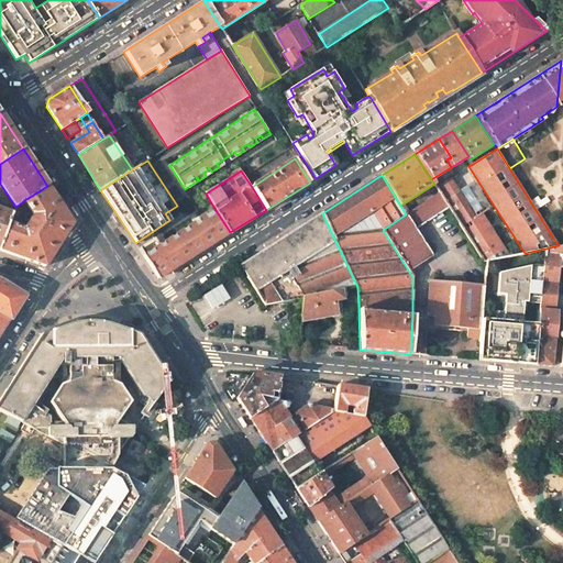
[(449,179),(435,187),(440,192),(449,207),(461,225),(484,262),(486,262),(515,255),(509,246),(503,250),(479,213),(473,218),(457,194),(449,179)]
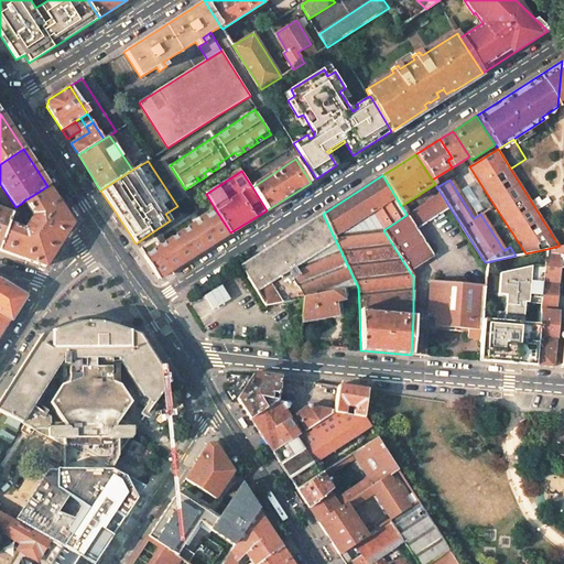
[(72,224),(47,186),(24,201),(33,215),(23,230),(8,224),(0,245),(0,250),(28,261),(45,267),(72,224)]
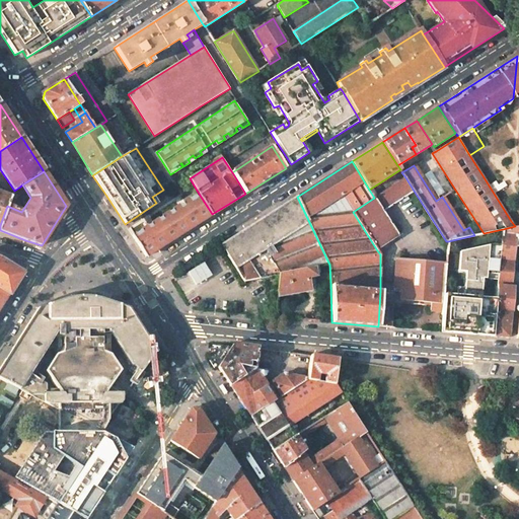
[(383,211),(414,191),(405,177),(374,198),(383,211)]
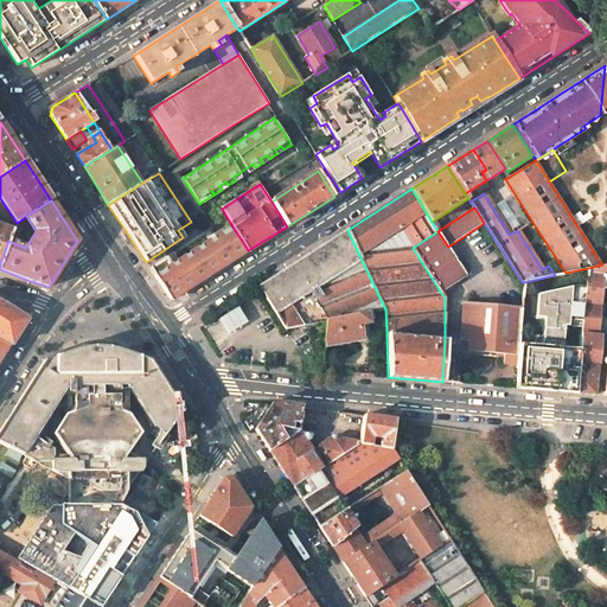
[(29,225),(24,218),(17,223),(14,227),(12,230),(10,238),(16,241),(19,232),(20,230),(29,225)]
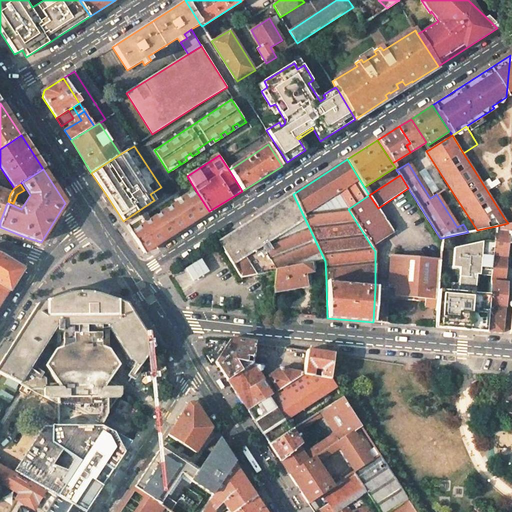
[(10,194),(0,190),(0,222),(7,203),(8,201),(10,194)]
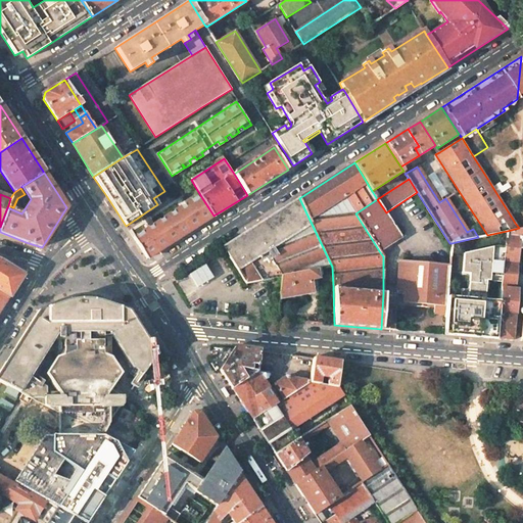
[(147,258),(214,216),(200,195),(187,204),(187,203),(185,204),(185,205),(156,224),(155,223),(153,224),(154,225),(148,229),(148,228),(146,229),(146,230),(135,237),(134,236),(133,237),(147,258)]
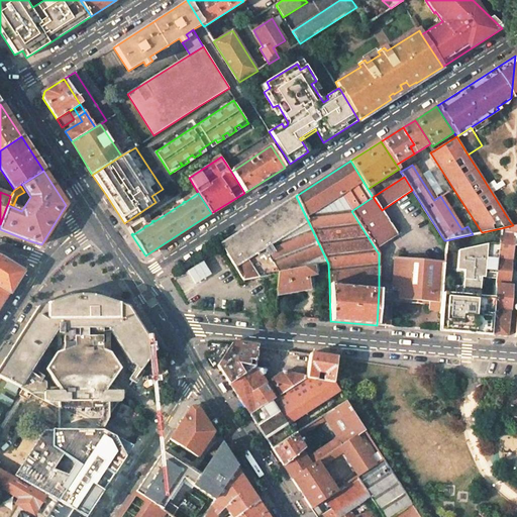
[(296,196),(220,243),(243,280),(279,273),(317,266),(328,264),(296,196)]
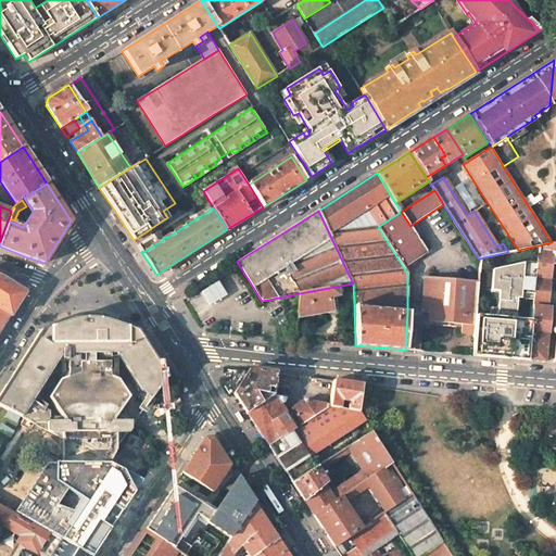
[(428,253),(401,212),(378,227),(404,268),(428,253)]
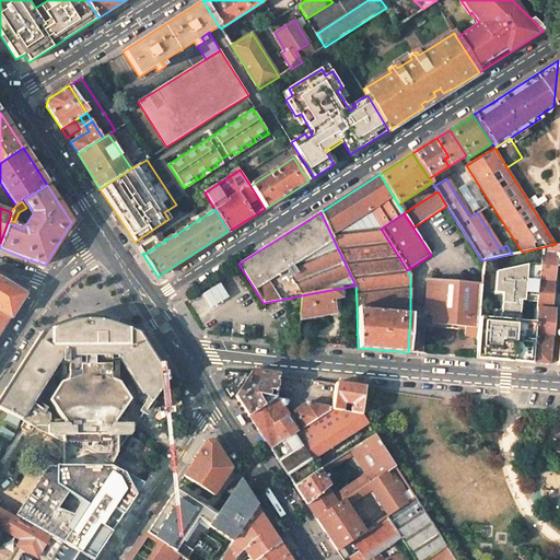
[(537,308),(552,310),(557,264),(559,263),(559,243),(556,244),(543,247),(541,264),(538,295),(538,302),(537,308)]
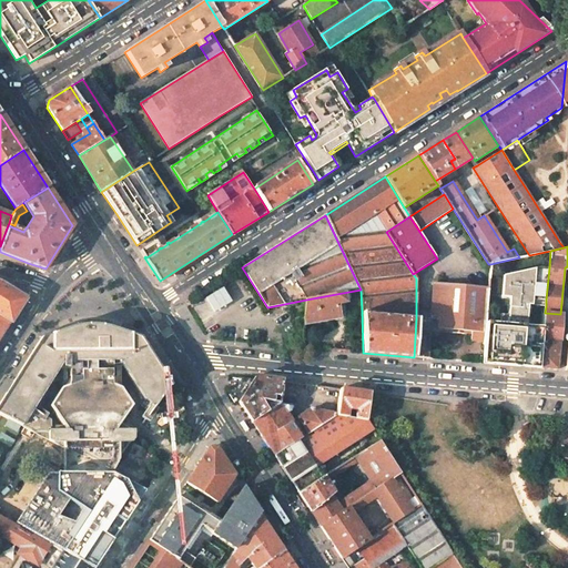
[(543,341),(544,326),(527,325),(523,325),(525,298),(546,300),(549,267),(539,267),(503,275),(501,296),(509,297),(508,324),(485,322),(484,341),(482,363),(540,368),(543,341)]
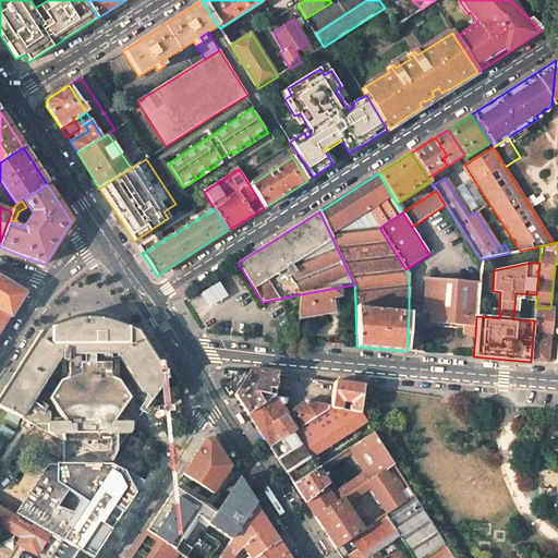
[(0,277),(0,276),(0,331),(10,317),(11,318),(24,296),(26,294),(25,292),(0,277)]
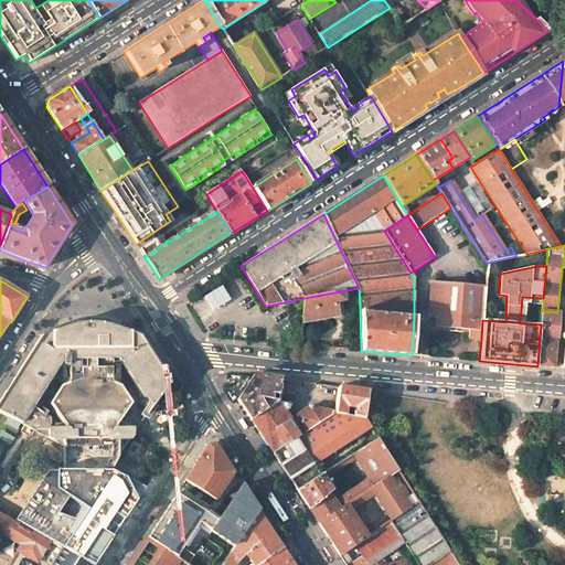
[(486,286),(432,281),(429,311),(428,326),(450,328),(449,331),(461,332),(461,329),(469,329),(468,338),(481,339),(482,320),(486,286)]
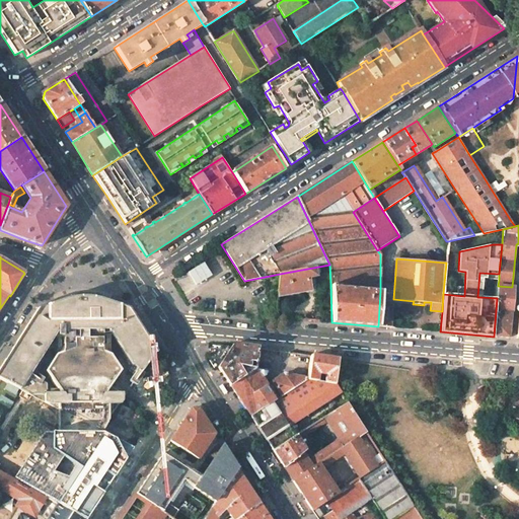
[(318,267),(280,274),(278,293),(308,287),(308,285),(306,276),(314,275),(319,274),(318,267)]
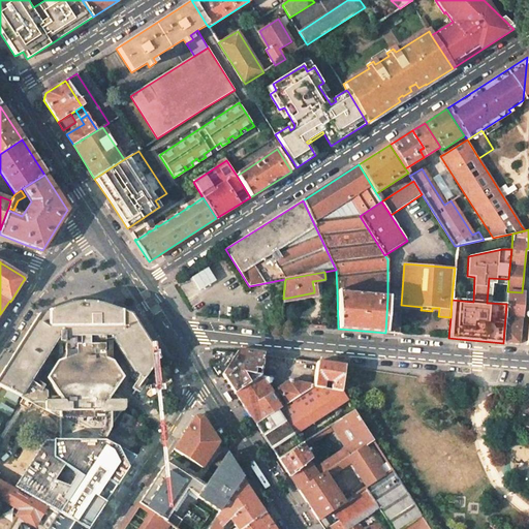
[(487,303),(491,303),(492,284),(508,285),(508,279),(489,278),(487,303)]
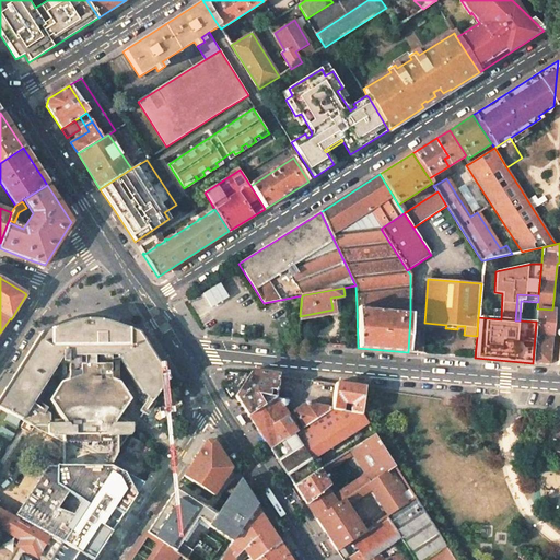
[(339,296),(330,298),(333,307),(341,306),(339,296)]
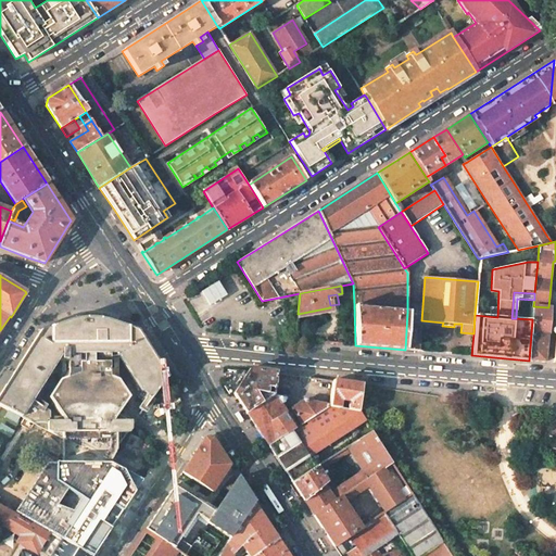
[(421,320),(422,306),(407,304),(407,312),(405,350),(418,351),(421,320)]
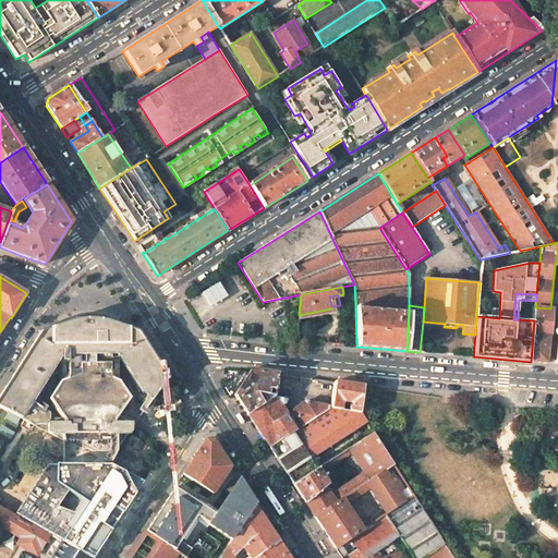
[(550,308),(535,307),(534,320),(533,335),(549,336),(552,308),(550,308)]
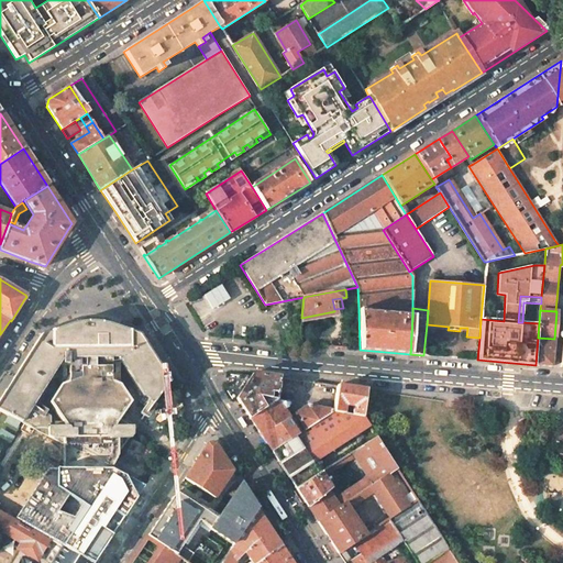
[(148,399),(140,412),(146,417),(168,385),(169,382),(139,335),(112,326),(100,322),(94,321),(84,322),(77,323),(41,333),(0,398),(0,410),(50,437),(65,444),(65,467),(114,466),(134,434),(138,429),(119,418),(131,401),(120,384),(111,381),(111,357),(118,357),(143,396),(148,399)]
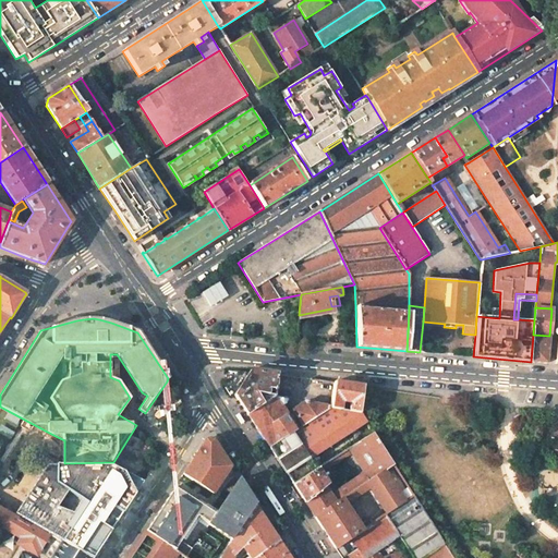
[(549,336),(533,335),(531,362),(547,363),(549,336)]
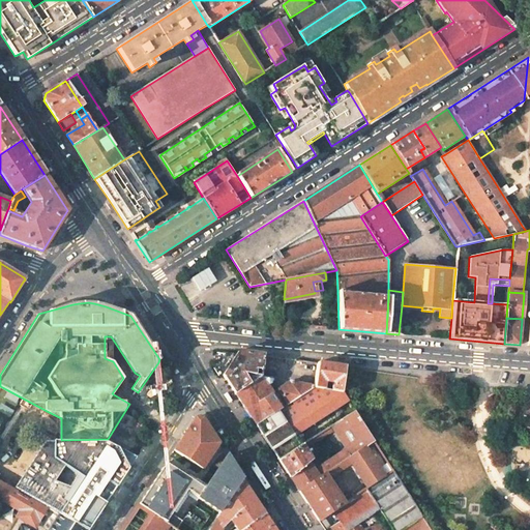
[(238,351),(223,375),(234,393),(260,376),(260,373),(261,367),(263,354),(238,351)]
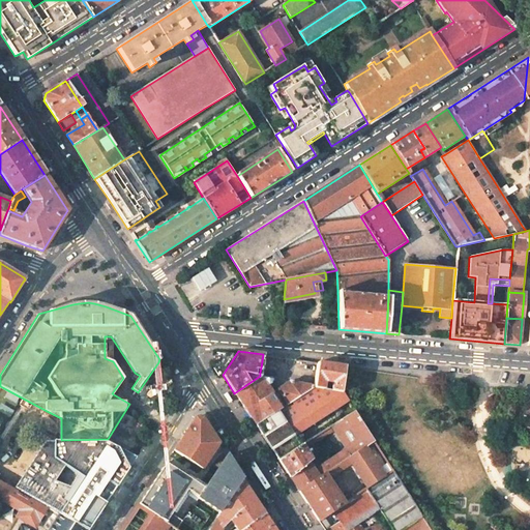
[(285,358),(263,354),(261,367),(283,371),(285,358)]
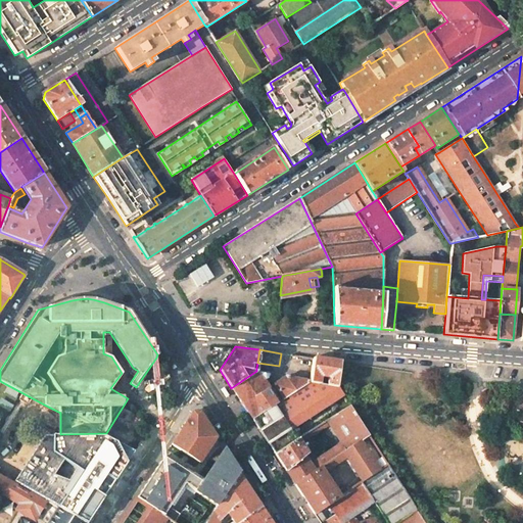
[(338,377),(340,362),(314,358),(312,369),(311,375),(311,381),(311,382),(337,386),(338,377)]
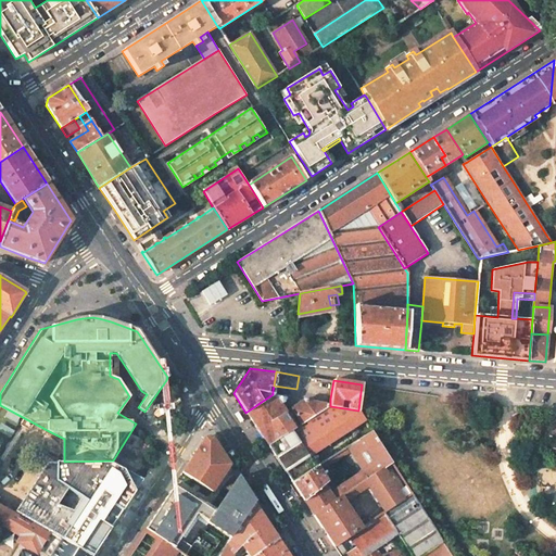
[(331,392),(319,390),(318,396),(330,399),(331,392)]
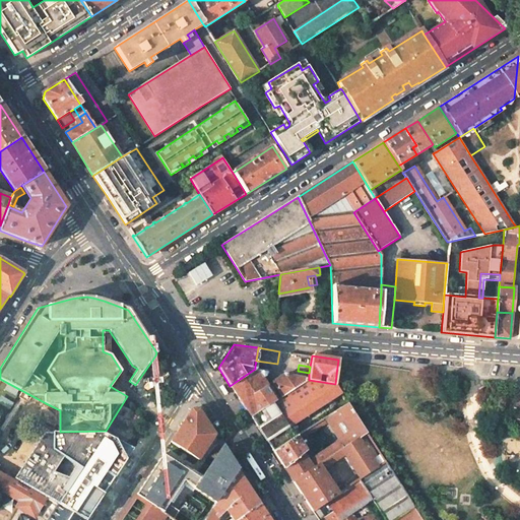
[(255,369),(230,386),(251,416),(308,380),(309,380),(309,379),(283,374),(267,386),(265,387),(258,377),(260,376),(258,371),(258,369),(255,369)]
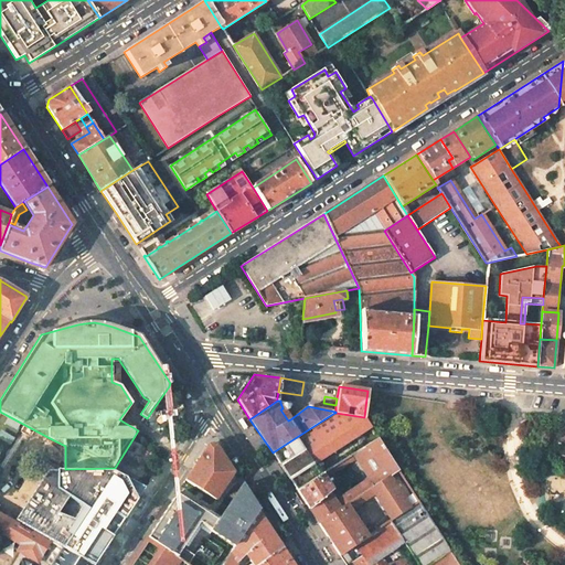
[(331,468),(355,454),(377,439),(374,434),(364,417),(336,413),(334,413),(273,452),(297,490),(331,468)]
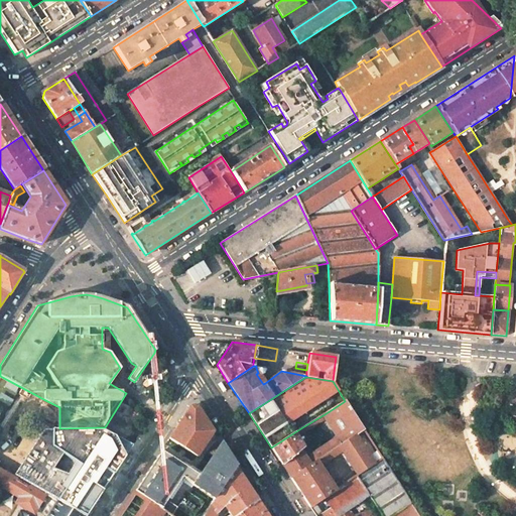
[(345,401),(325,414),(327,418),(343,442),(363,428),(349,407),(345,401)]
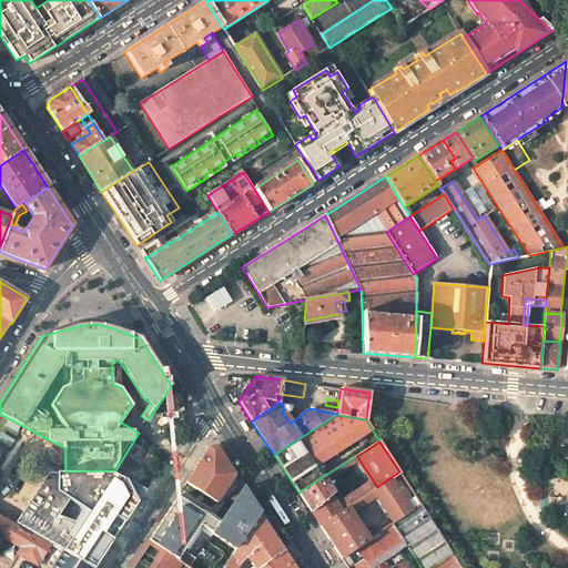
[(209,447),(186,483),(216,503),(234,475),(216,447),(209,447)]
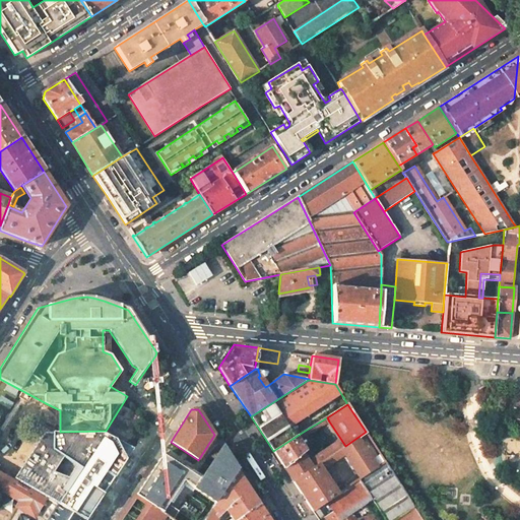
[(60,432),(45,431),(15,480),(87,519),(133,448),(106,431),(60,432)]
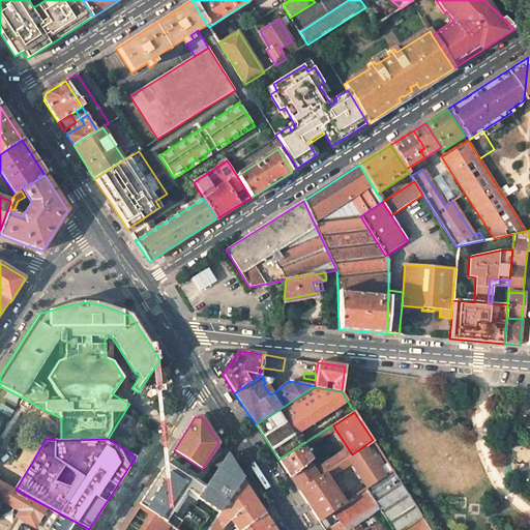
[(313,444),(311,439),(278,460),(299,491),(324,473),(326,472),(322,465),(315,470),(310,462),(312,461),(304,449),(313,444)]
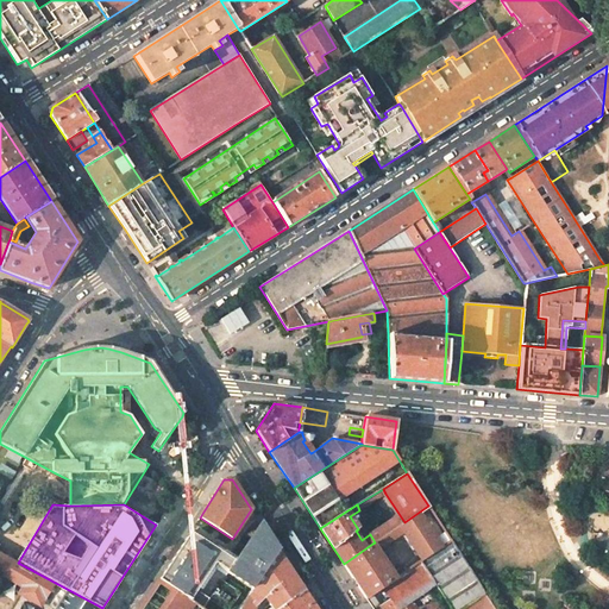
[(405,522),(400,526),(403,532),(418,554),(399,567),(402,572),(449,539),(444,532),(435,538),(426,522),(434,518),(428,506),(405,522)]
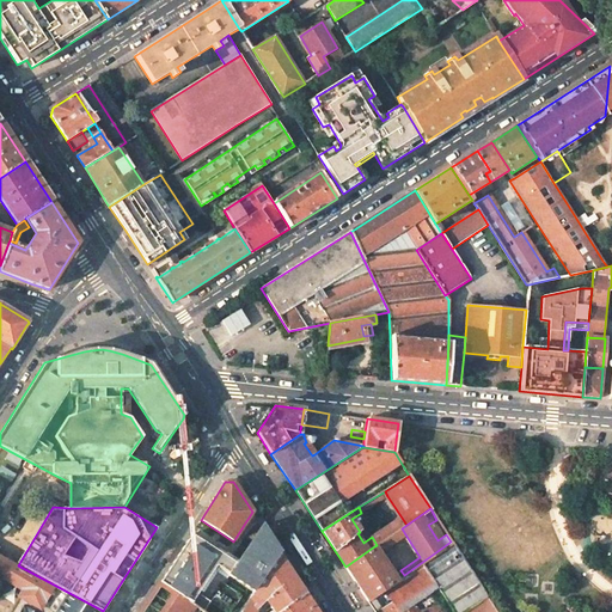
[(397,532),(391,524),(372,537),(377,545),(381,543),(397,532)]
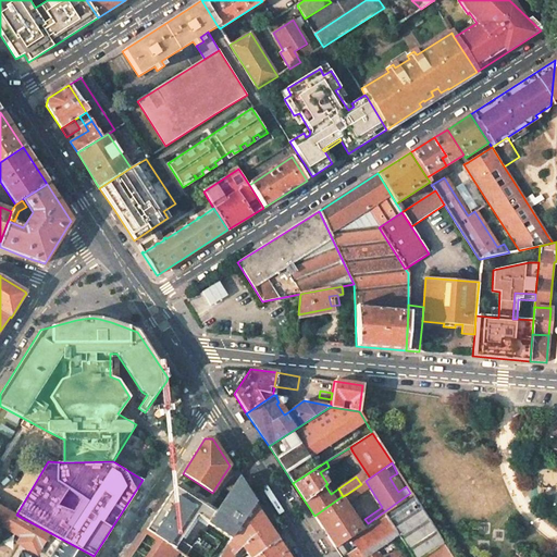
[(174,486),(145,531),(174,549),(181,541),(197,516),(232,539),(234,534),(255,504),(244,487),(238,479),(215,514),(174,486)]
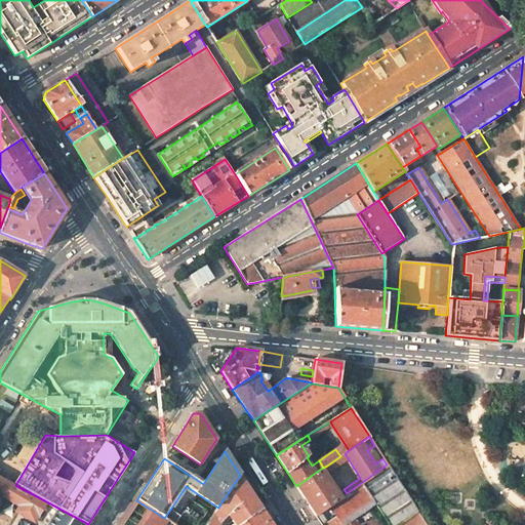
[(340,456),(327,466),(330,471),(348,458),(345,453),(340,456)]
